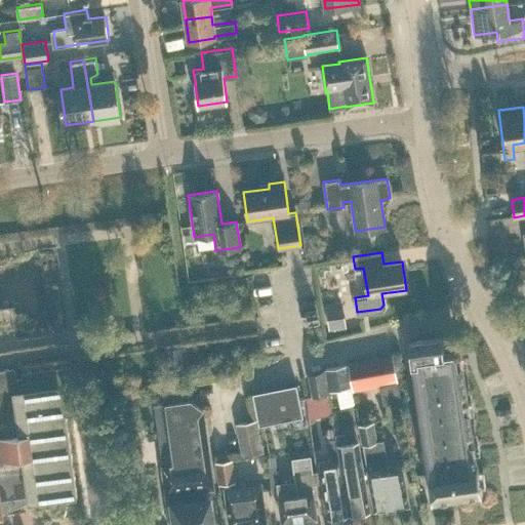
[(346,327),(341,300),(325,303),(328,330),(346,327)]
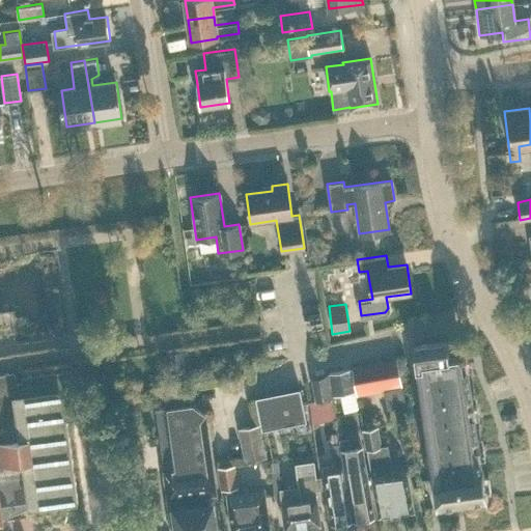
[(421,359),(449,356),(446,339),(413,344),(416,366),(422,365),(421,359)]
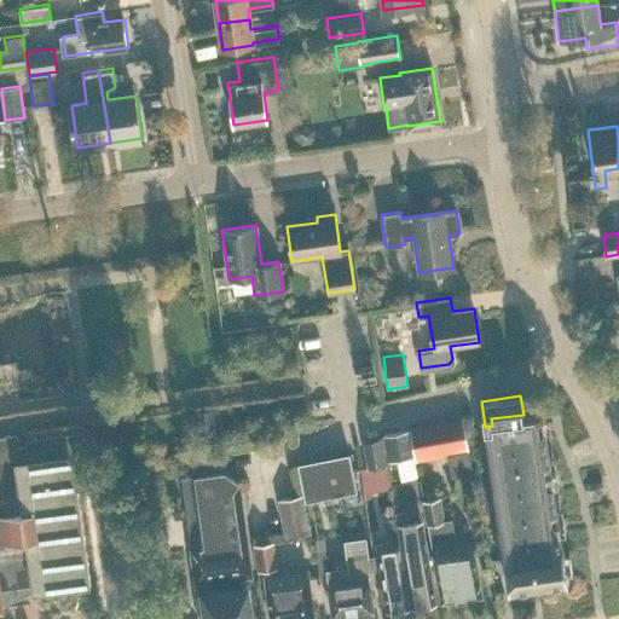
[(496,452),(547,446),(542,411),(524,415),(491,418),(492,426),(496,452)]
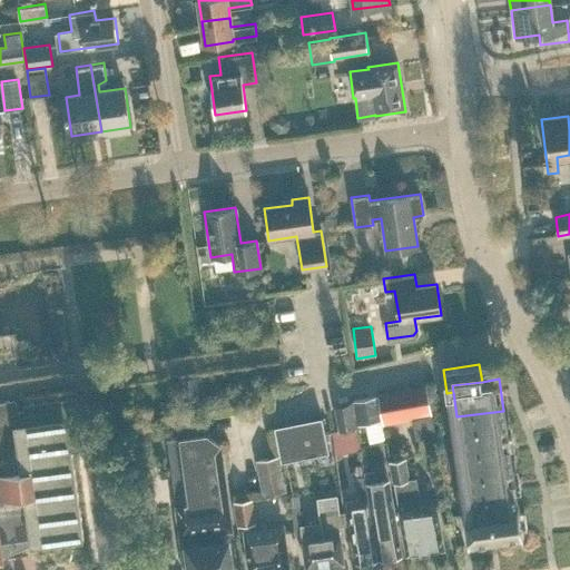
[(431,415),(425,384),(377,393),(383,424),(431,415)]
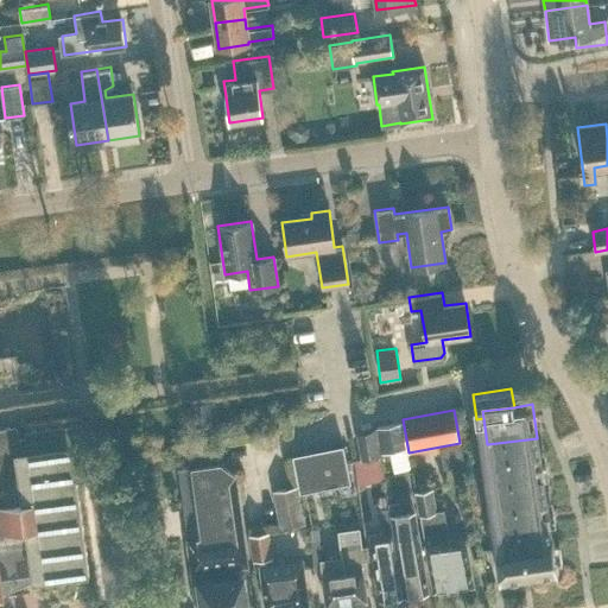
[(381,453),(396,449),(406,447),(401,422),(377,426),(381,453)]
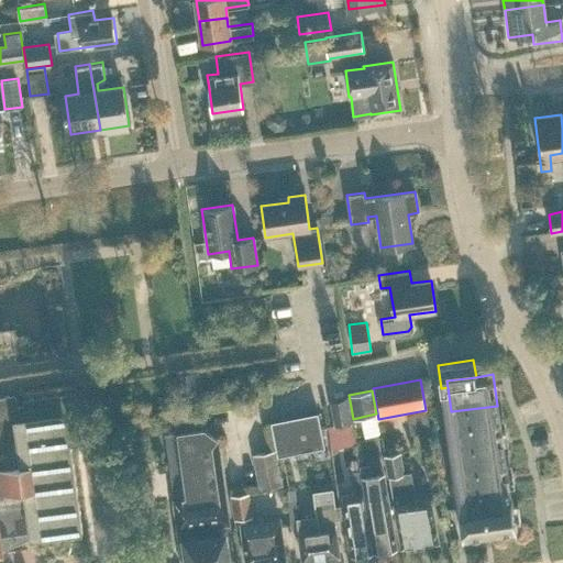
[(72,446),(84,445),(76,393),(22,400),(23,404),(18,405),(15,394),(0,395),(0,537),(32,532),(32,538),(83,531),(72,446)]
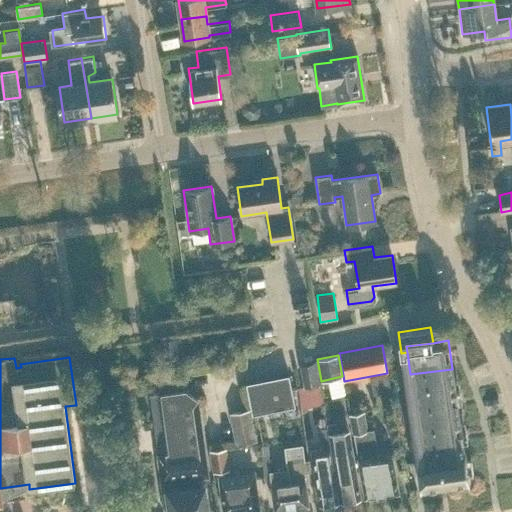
[(316,361),(300,364),(304,385),(298,386),(301,401),(322,396),(320,384),(316,361)]
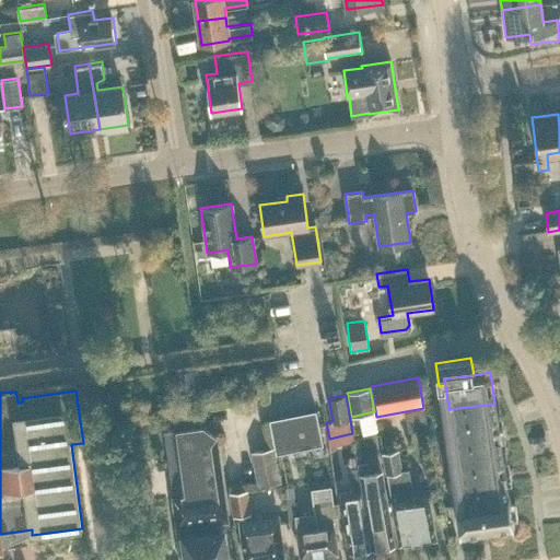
[(452,432),(498,426),(494,404),(448,409),(452,432)]
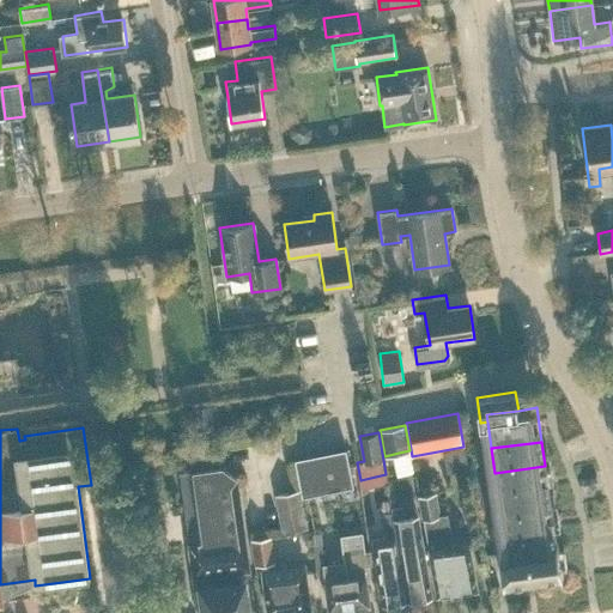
[(303,495),(351,486),(345,450),(297,459),(303,495)]
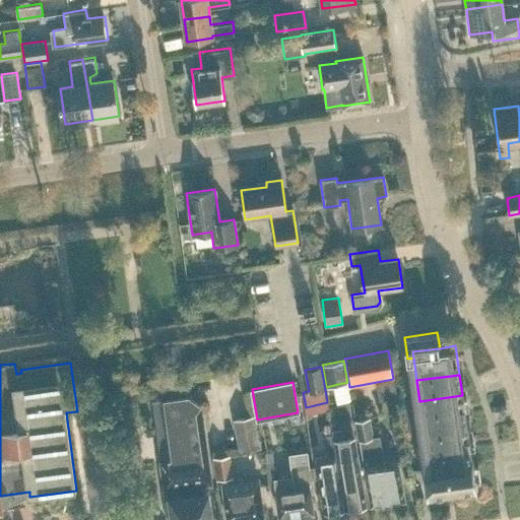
[(174,458),(207,453),(200,404),(190,396),(188,396),(186,384),(165,387),(174,458)]
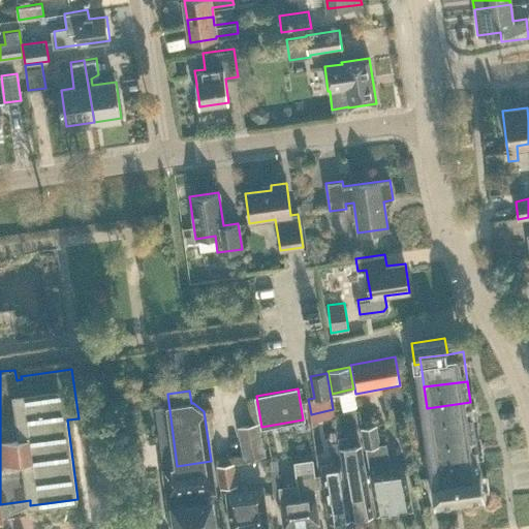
[(430,430),(473,424),(472,416),(455,419),(454,413),(471,410),(470,402),(427,408),(430,430)]
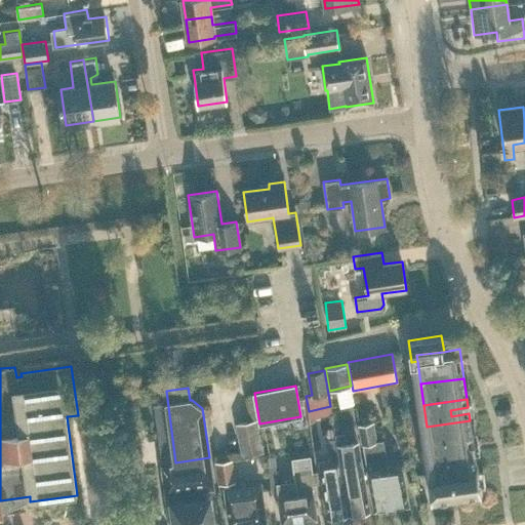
[(263,452),(256,418),(235,422),(241,456),(263,452)]
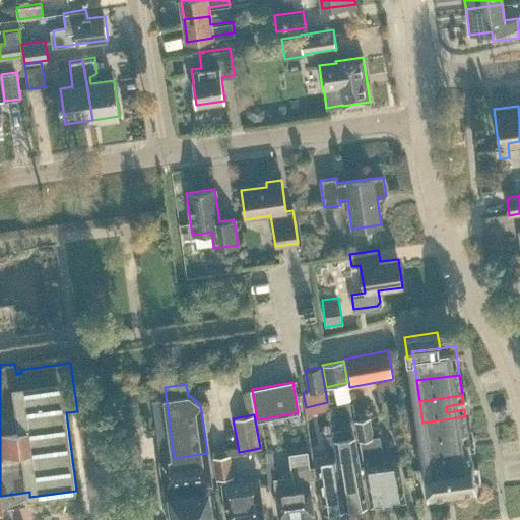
[(374,438),(371,416),(353,419),(358,441),(374,438)]
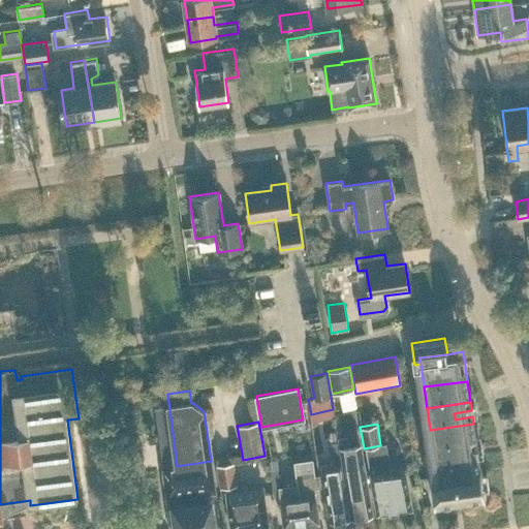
[(433,452),(476,445),(473,424),(430,430),(433,452)]
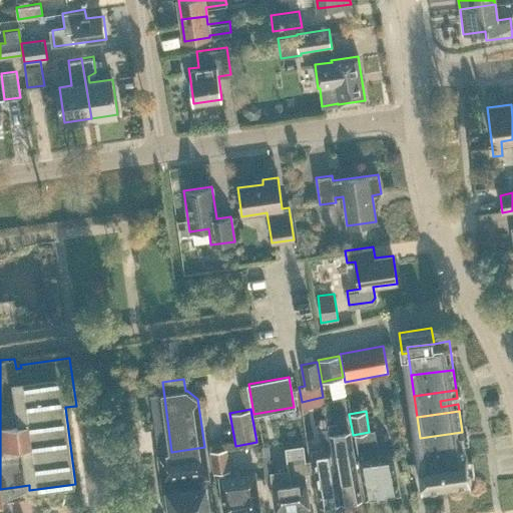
[(352,445),(341,446),(337,423),(328,424),(329,428),(327,429),(340,502),(360,499),(352,445)]
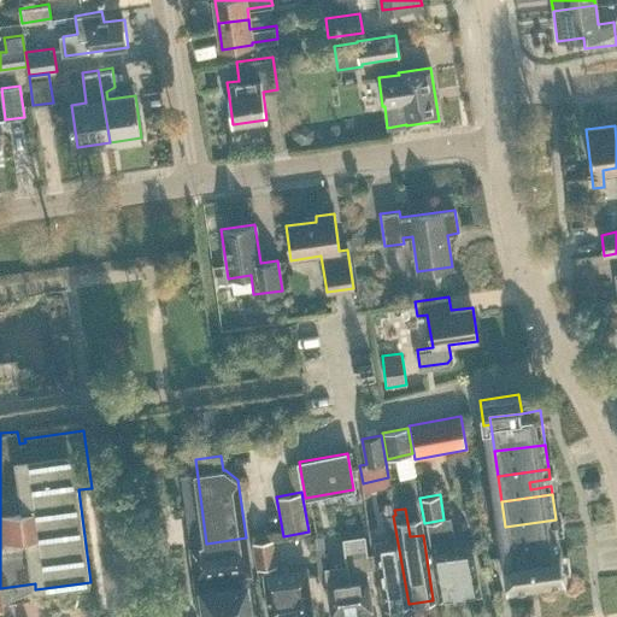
[(385,607),(409,604),(393,516),(386,517),(389,541),(375,544),(385,607)]
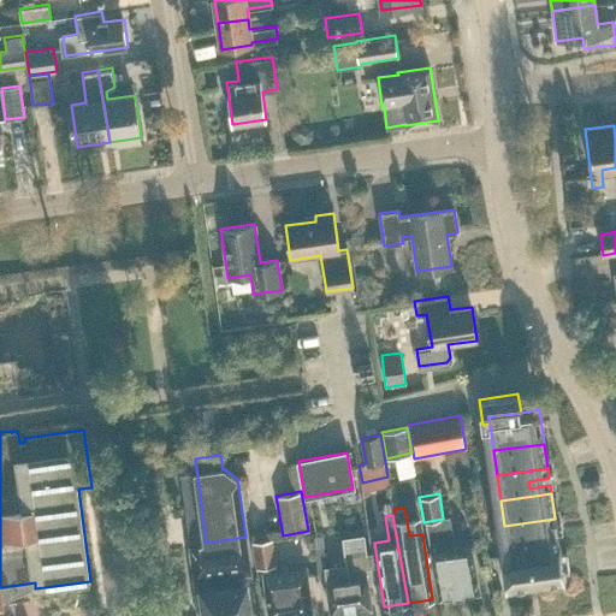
[(438,598),(439,598),(478,592),(471,545),(455,548),(450,515),(443,516),(443,519),(426,521),(431,550),(430,550),(438,598)]
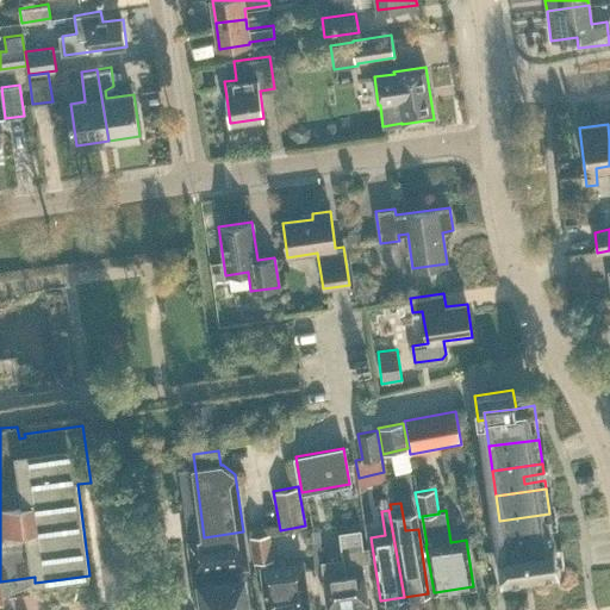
[(496,546),(554,537),(554,536),(552,536),(549,514),(499,521),(502,537),(490,540),(491,549),(496,548),(496,546)]
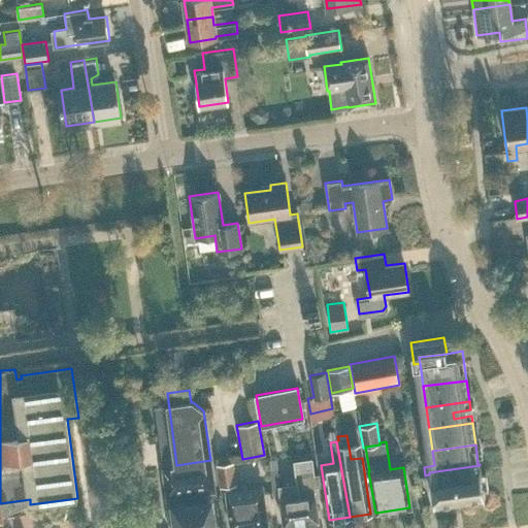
[(295,484),(283,485),(282,473),(278,473),(276,458),(268,459),(272,494),(278,494),(283,526),(318,521),(314,487),(321,486),(319,473),(295,476),(295,484)]
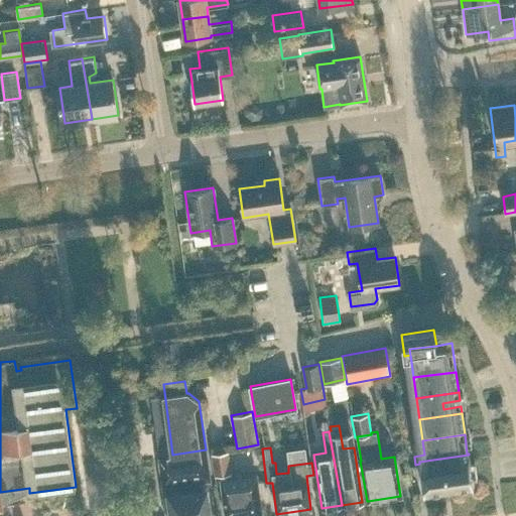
[(209,515),(206,490),(201,490),(200,481),(210,480),(206,449),(172,455),(172,456),(159,458),(164,497),(169,496),(171,513),(166,514),(166,515),(209,515)]
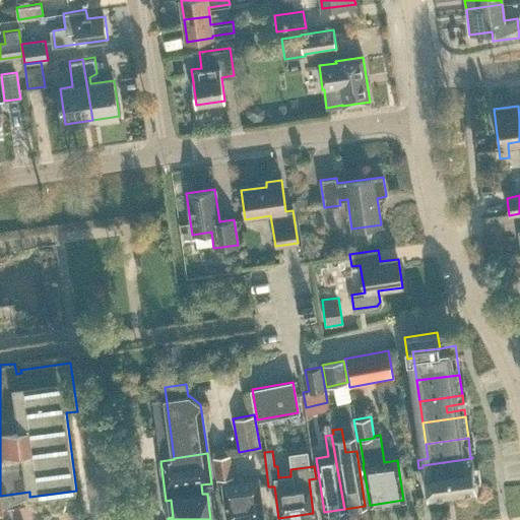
[(233,475),(230,455),(213,457),(216,478),(233,475)]
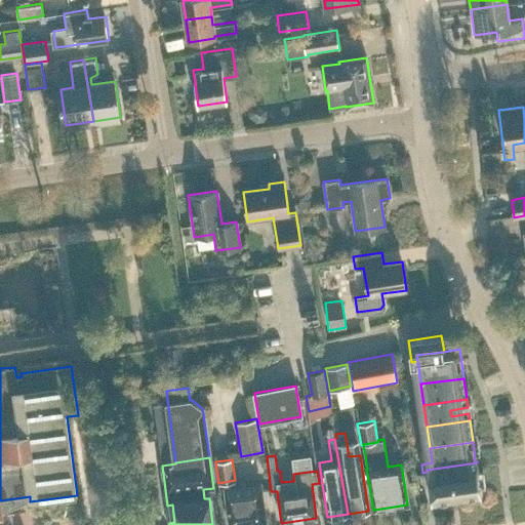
[(431,500),(481,491),(477,462),(427,470),(427,472),(431,500)]
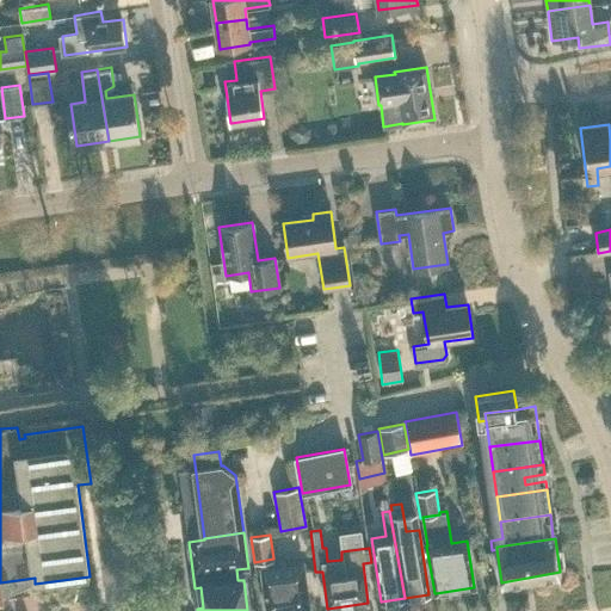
[(265,610),(308,610),(302,561),(260,566),(265,610)]
